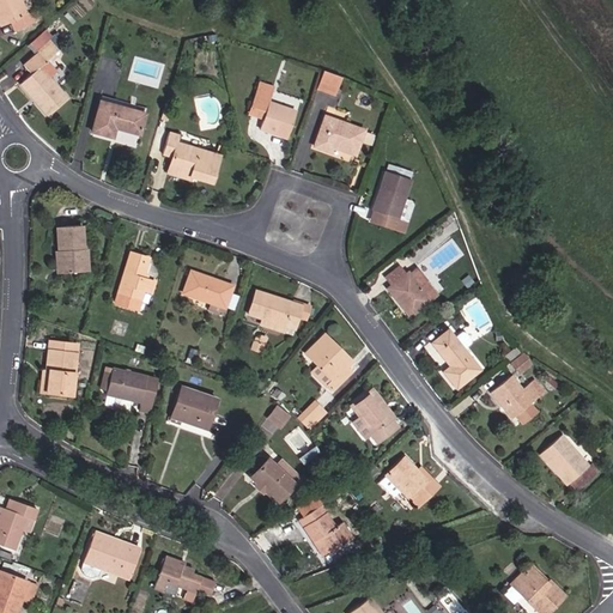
[(26,14),(19,0),(0,0),(0,16),(4,25),(12,22),(16,31),(38,20),(35,11),(26,14)]
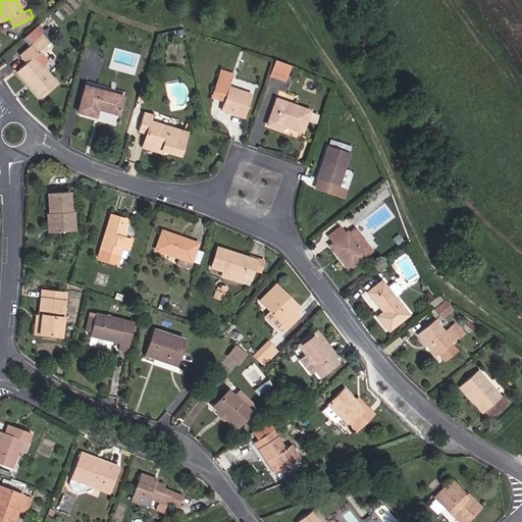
[(49,44),(41,35),(44,32),(38,25),(24,37),(32,45),(39,52),(49,44)]
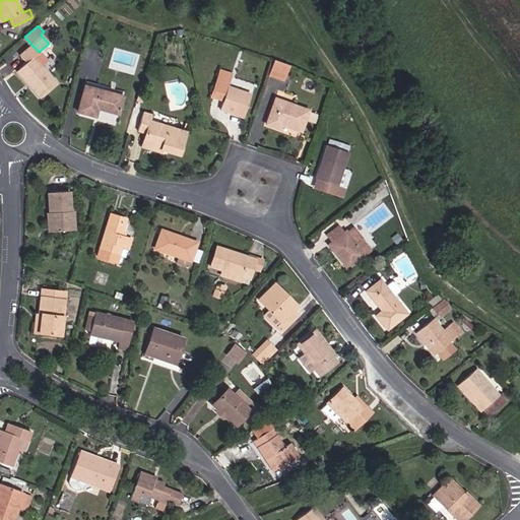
[(47,61),(39,52),(31,45),(19,56),(25,63),(18,70),(31,84),(29,86),(40,99),(56,83),(41,66),(47,61)]
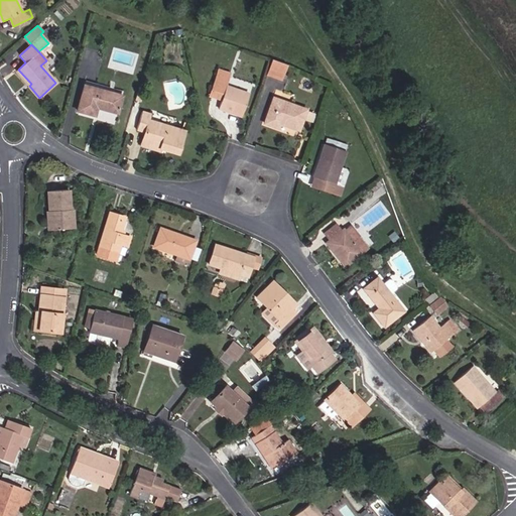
[(281,81),(287,66),(272,59),(266,75),(281,81)]
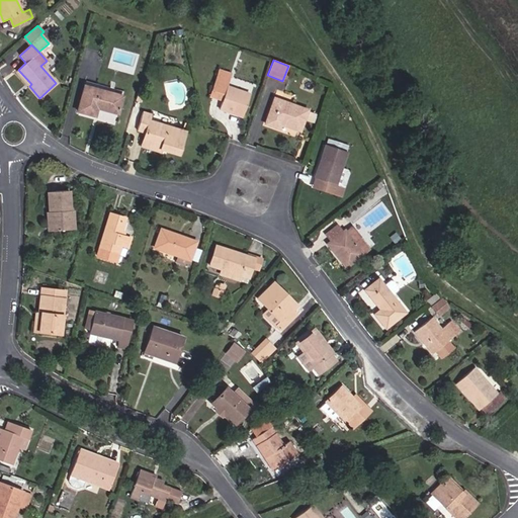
[(232,73),(219,69),(218,72),(231,77),(232,73)]
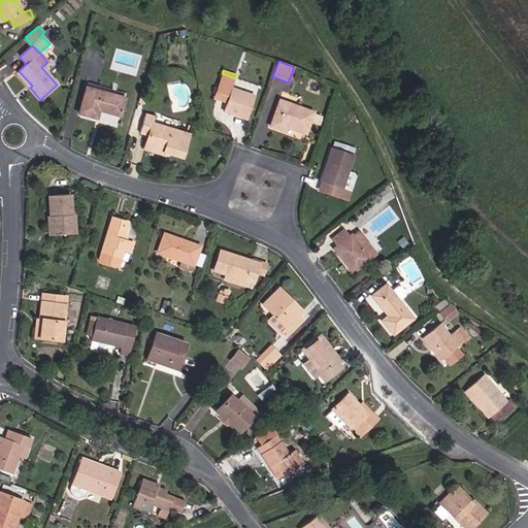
[(32,86),(19,71),(17,72),(30,88),(32,86)]
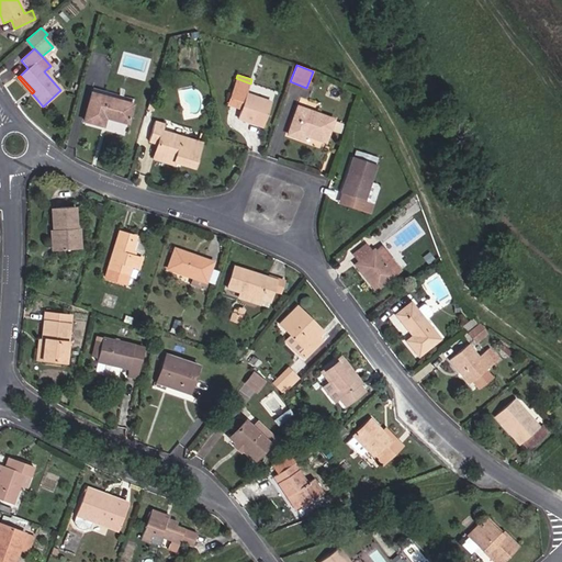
[(262,126),(271,102),(246,94),(250,83),(236,78),(229,98),(243,102),(242,108),(237,117),(262,126)]
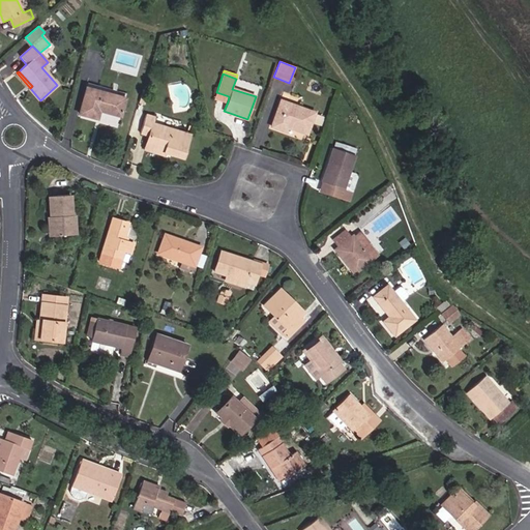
[(120,116),(124,98),(86,87),(79,114),(96,119),(98,111),(120,116)]
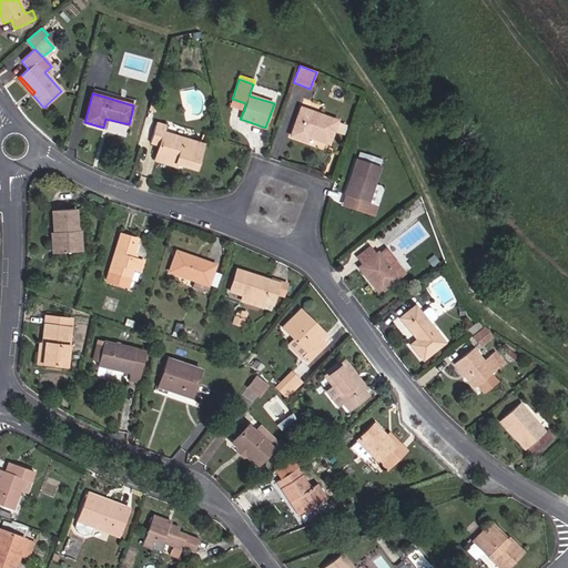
[(244,109),(245,103),(232,99),(230,103),(244,109)]
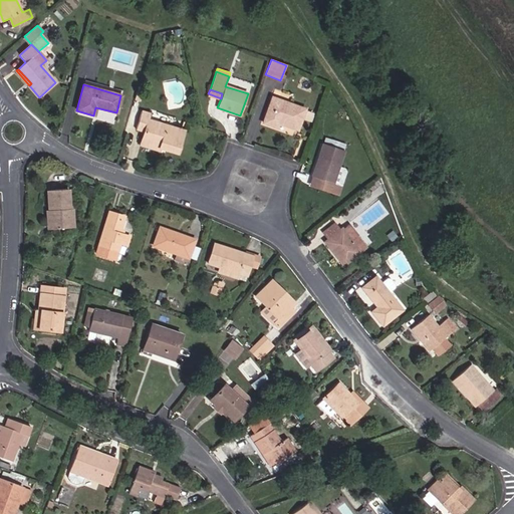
[(308,120),(311,112),(304,110),(304,109),(272,97),(263,122),(276,127),(278,122),(297,130),(301,118),(308,120)]
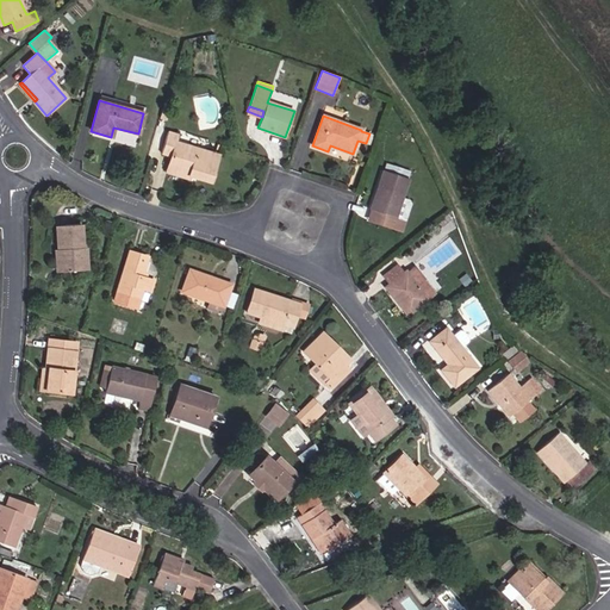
[(210,182),(217,155),(175,143),(178,135),(167,131),(161,154),(170,156),(167,169),(190,176),(210,182)]
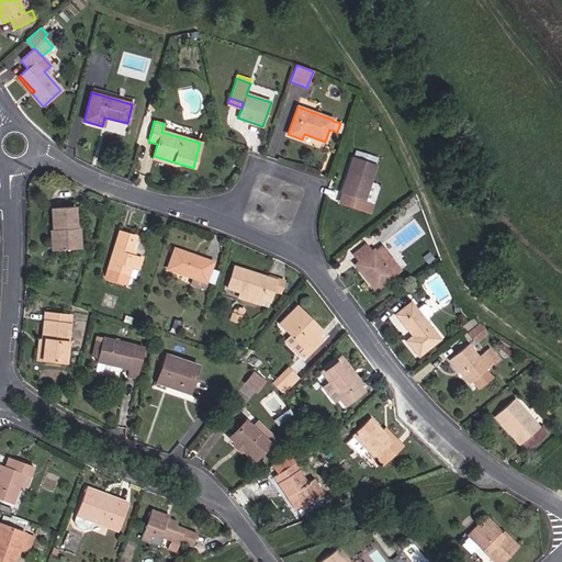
[(375,165),(378,157),(362,153),(360,159),(375,165)]
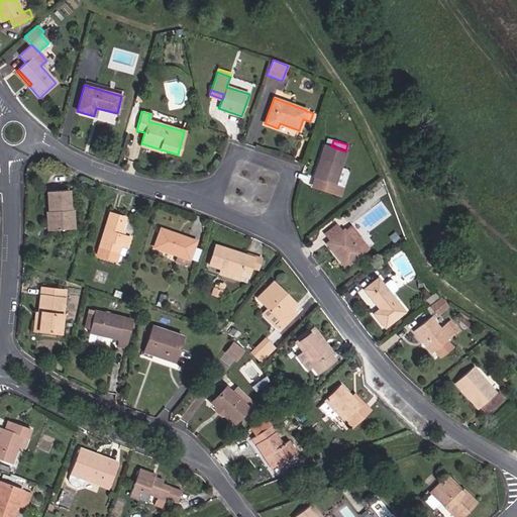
[(340,168),(345,151),(331,146),(324,144),(313,178),(323,181),(320,191),(339,197),(347,172),(345,170),(340,168)]
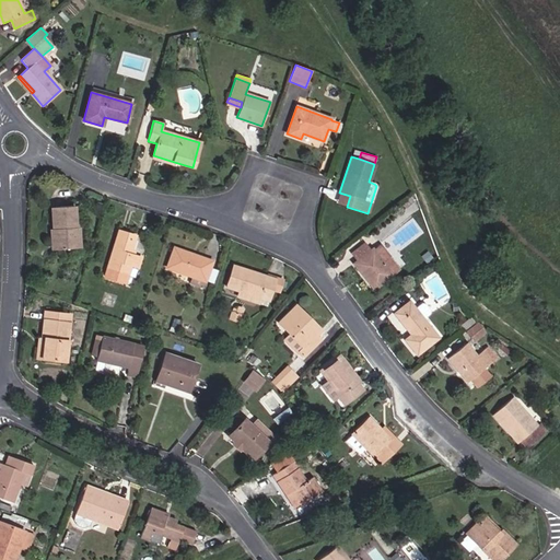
[(347,207),(350,196),(339,193),(336,202),(347,207)]
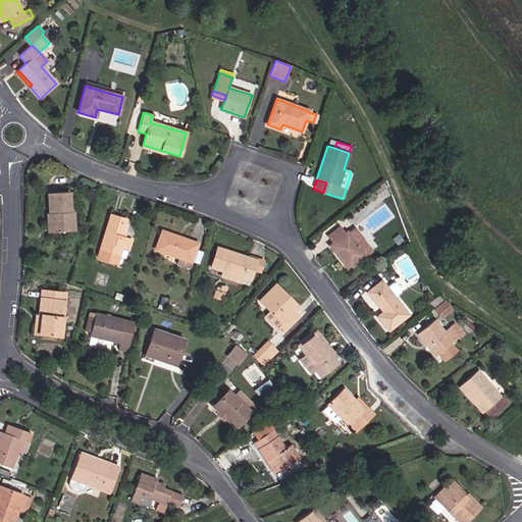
[(70,212),(68,192),(47,194),(48,214),(51,214),(52,232),(74,231),(72,211),(70,212)]
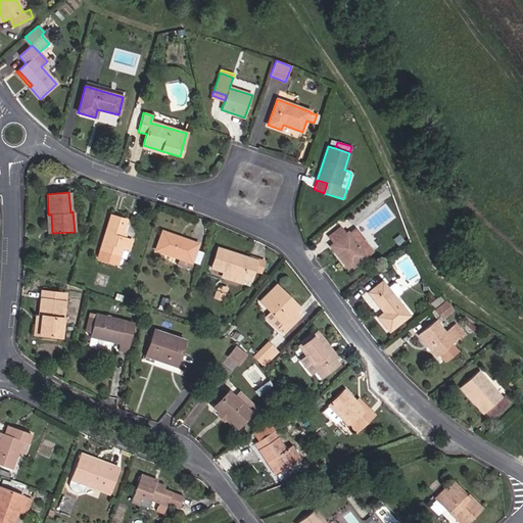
[(121,237),(122,234),(126,221),(110,216),(97,258),(116,265),(122,247),(125,238),(121,237)]
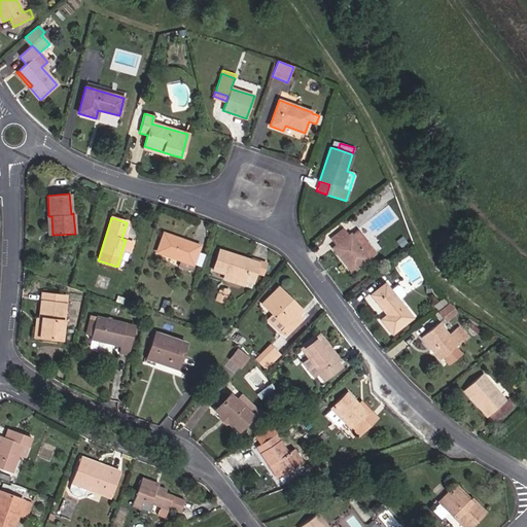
[(340,233),(335,226),(329,231),(335,237),(340,233)]
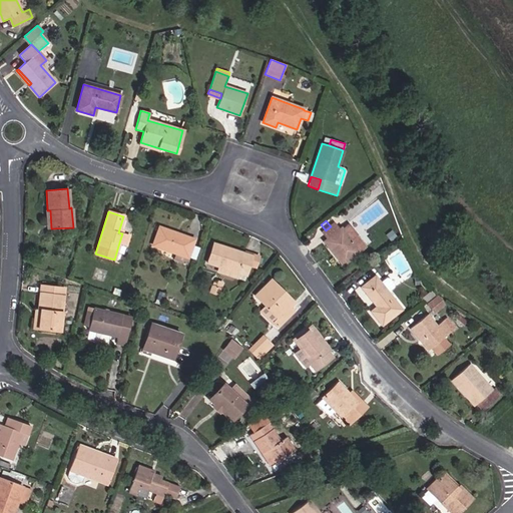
[(343,265),(365,246),(361,241),(355,246),(351,241),(341,228),(339,229),(334,223),(331,226),(326,230),(323,233),(328,239),(326,240),(336,252),(334,253),(343,265)]
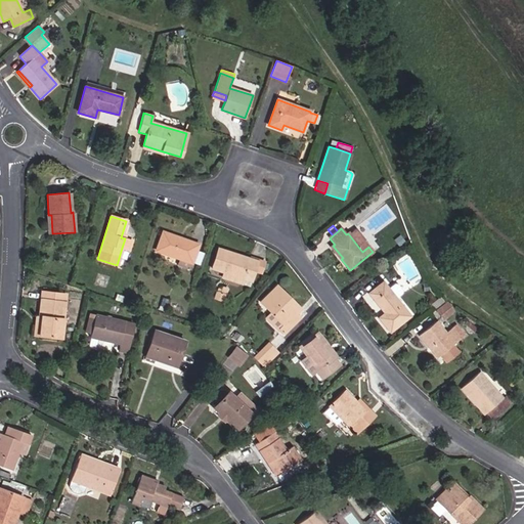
[(194,252),(198,245),(162,232),(156,251),(179,259),(177,265),(189,269),(191,261),(194,252)]
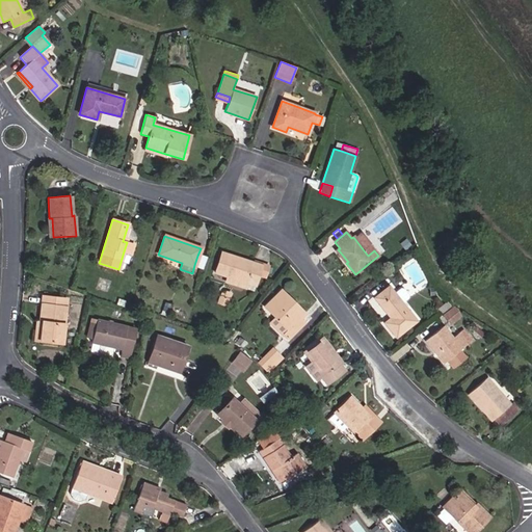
[(411,245),(406,239),(400,243),(405,250),(411,245)]
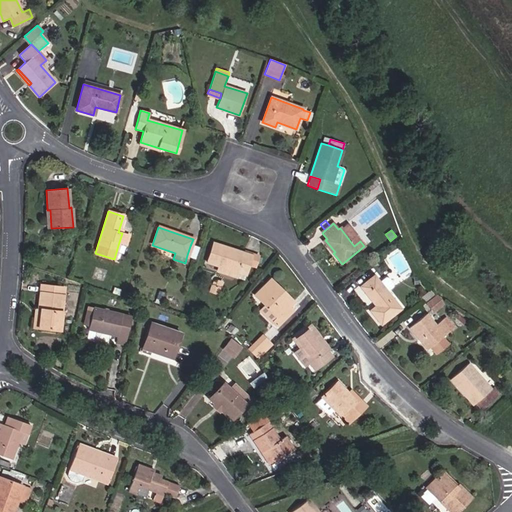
[(126,244),(128,235),(122,233),(119,242),(126,244)]
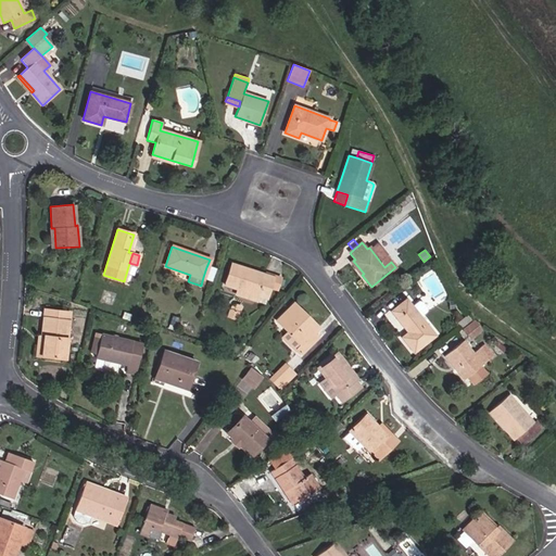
[(391,262),(387,256),(380,262),(384,267),(391,262)]
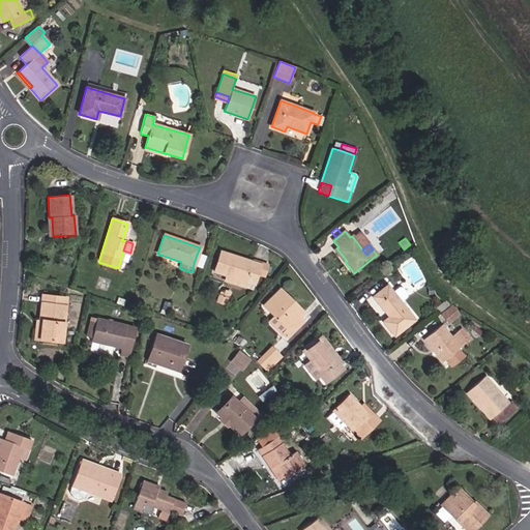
[(347,261),(336,248),(334,249),(345,262),(347,261)]
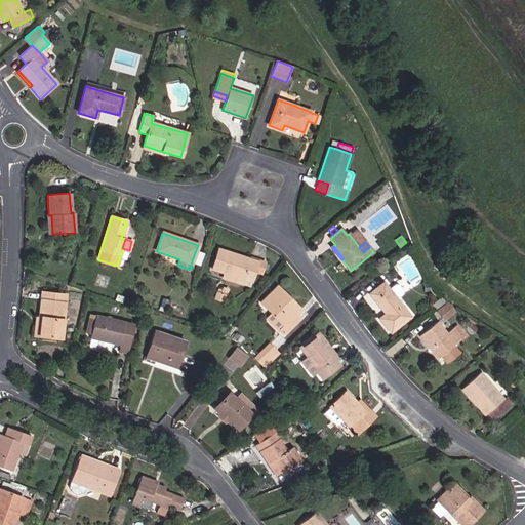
[(254,271),(257,261),(249,259),(248,263),(237,258),(238,255),(218,249),(212,269),(225,273),(230,275),(229,279),(241,283),(242,279),(251,281),(254,271)]
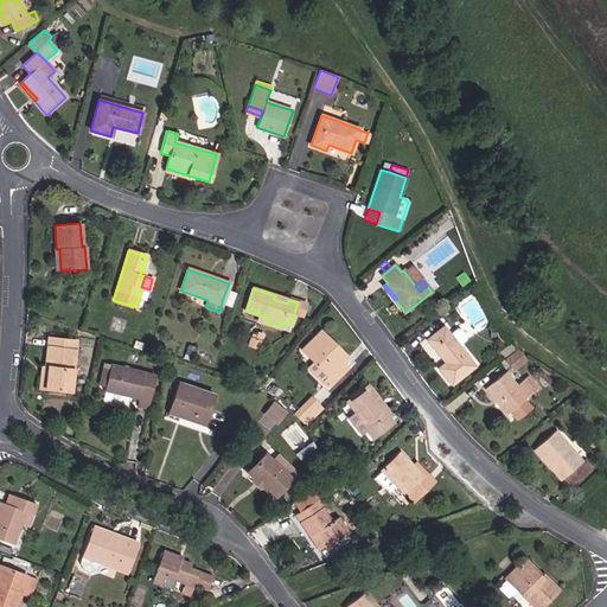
[(230,306),(234,295),(225,292),(222,302),(230,306)]
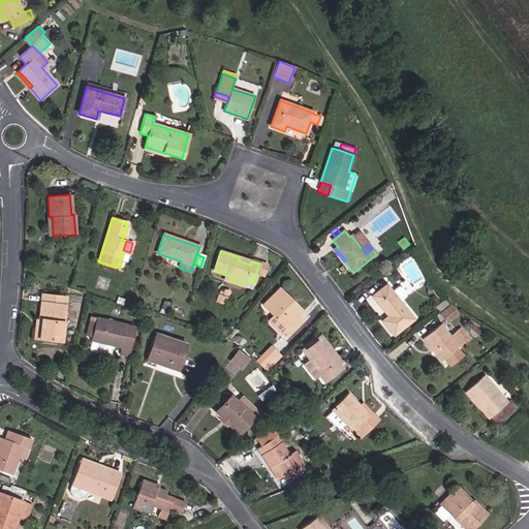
[(263,276),(267,267),(259,263),(256,273),(263,276)]
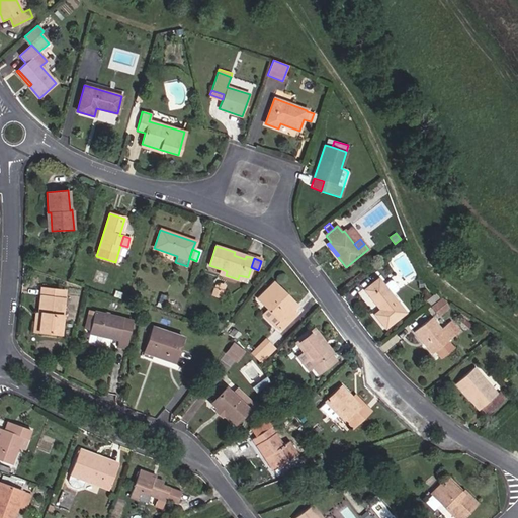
[(385,328),(405,313),(392,294),(397,290),(398,286),(393,281),(390,281),(383,285),(378,279),(364,290),(380,310),(374,315),(385,328)]
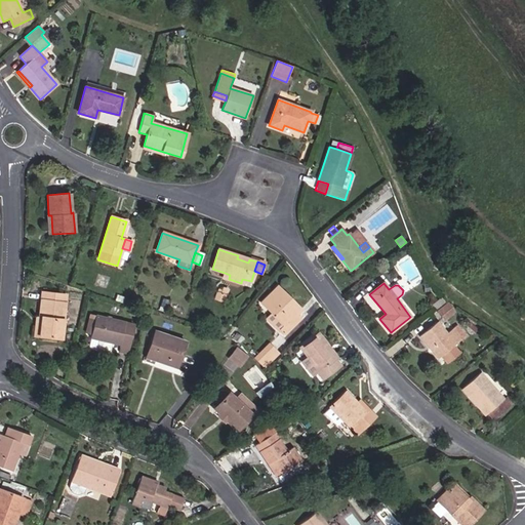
[(223,301),(228,289),(221,287),(220,290),(219,294),(216,293),(215,298),(223,301)]
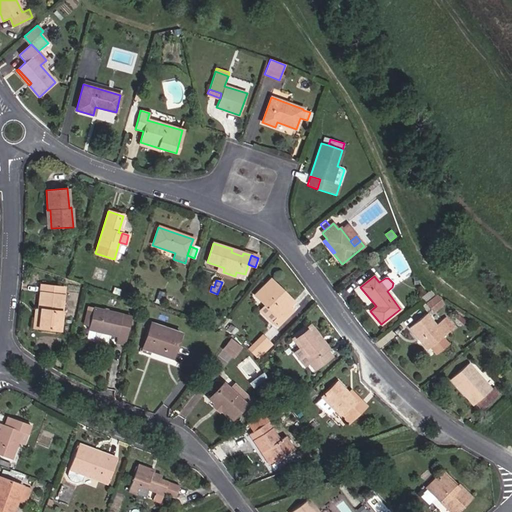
[(278,326),(293,311),(288,307),(291,304),(281,293),(282,292),(270,280),(255,295),(265,306),(260,311),(272,322),(273,321),(278,326)]
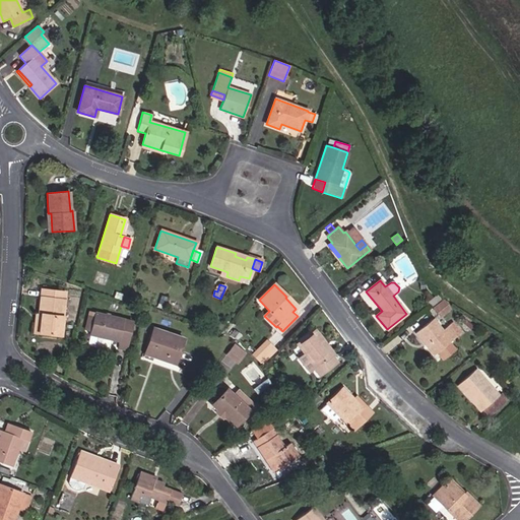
[(60,335),(64,291),(42,289),(39,315),(41,315),(40,333),(60,335)]
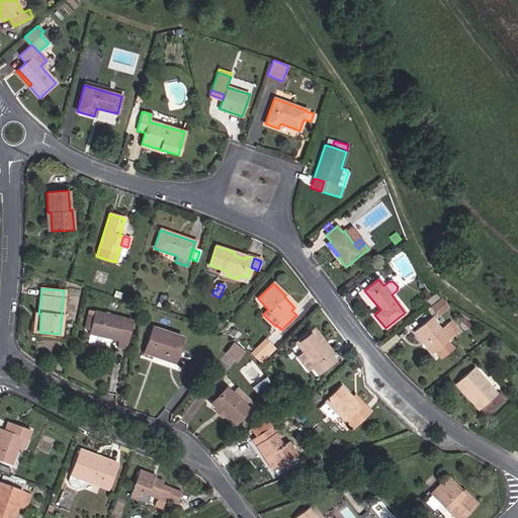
[(437,295),(434,291),(425,298),(429,303),(437,295)]
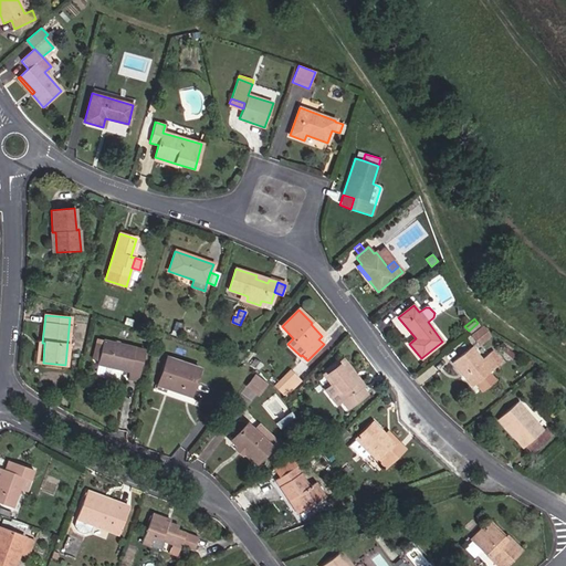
[(324,334),(312,323),(311,324),(322,336),(324,334)]
